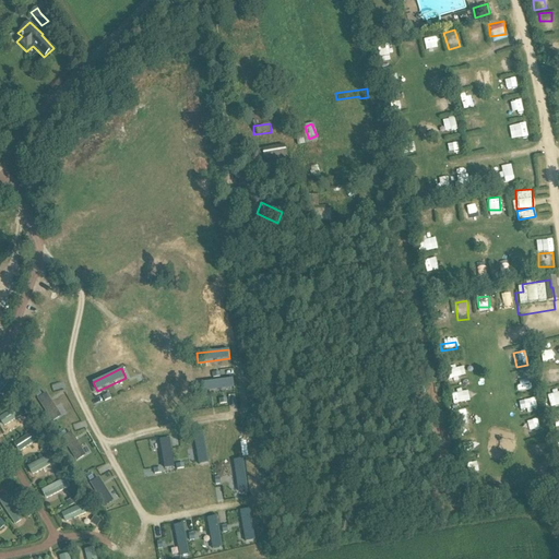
[(555,370),(543,370),(543,383),(556,383),(555,370)]
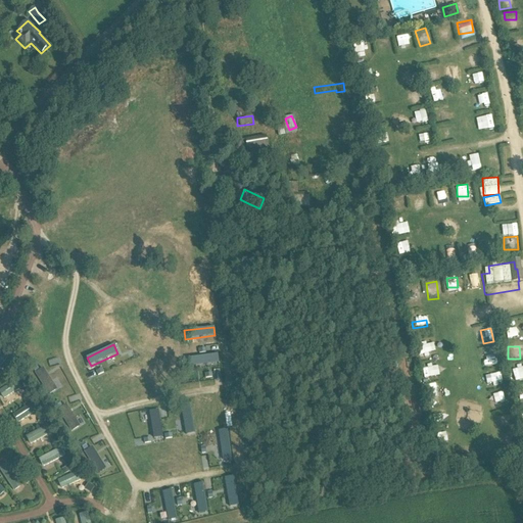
[(0,367),(8,357),(1,350),(0,351),(0,367)]
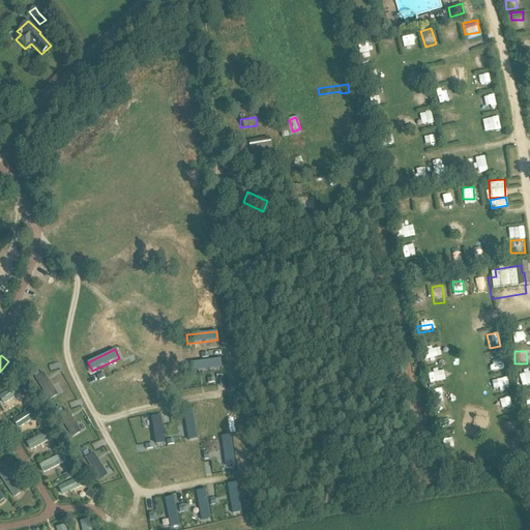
[(219,359),(190,363),(192,372),(221,369),(219,359)]
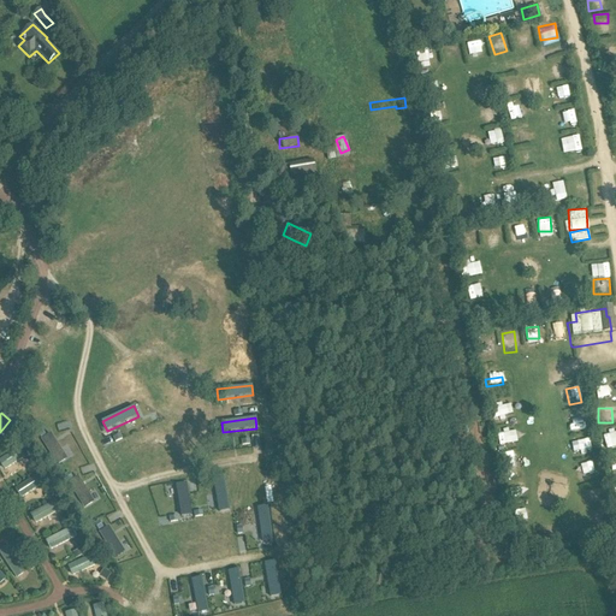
[(42,437),(58,462),(67,456),(51,431),(42,437)]
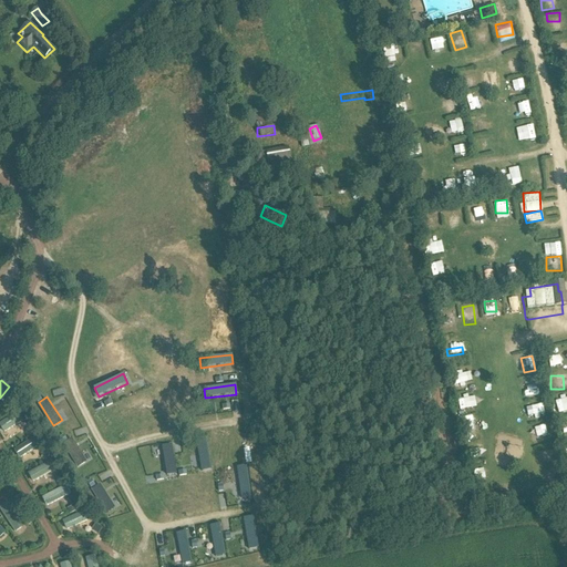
[(531,419),(542,418),(540,404),(529,405),(531,419)]
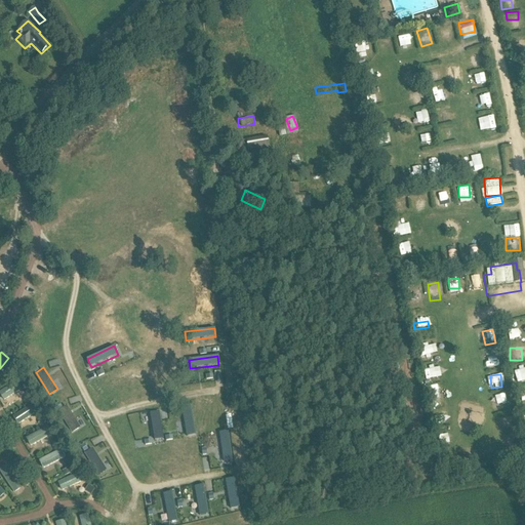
[(0,395),(4,401),(24,389),(18,380),(0,392),(0,395)]
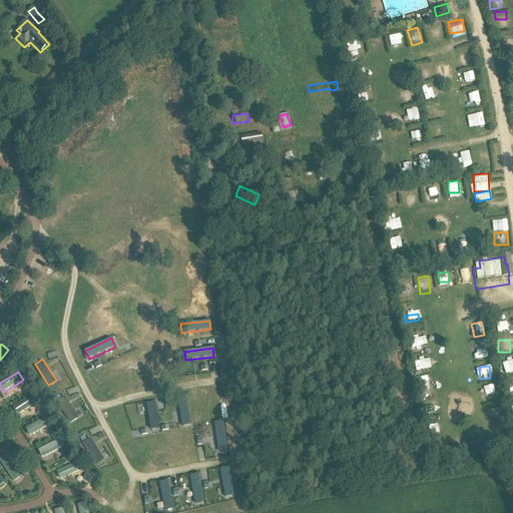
[(433,381),(423,382),(423,392),(434,391),(433,381)]
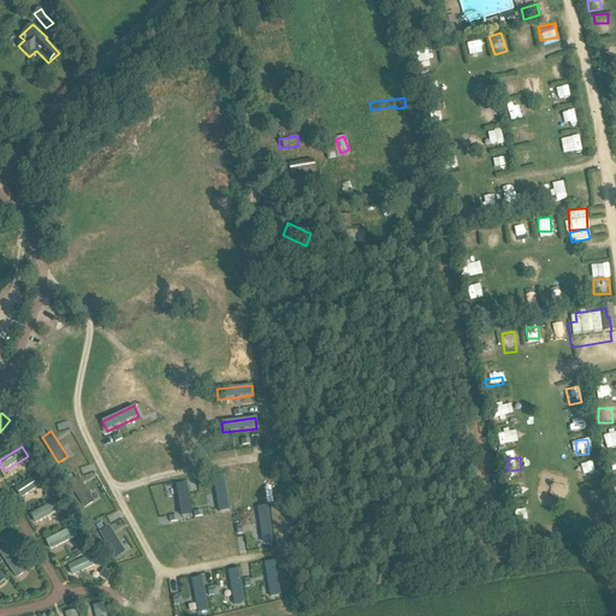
[(70,478),(87,505),(95,499),(78,472),(70,478)]
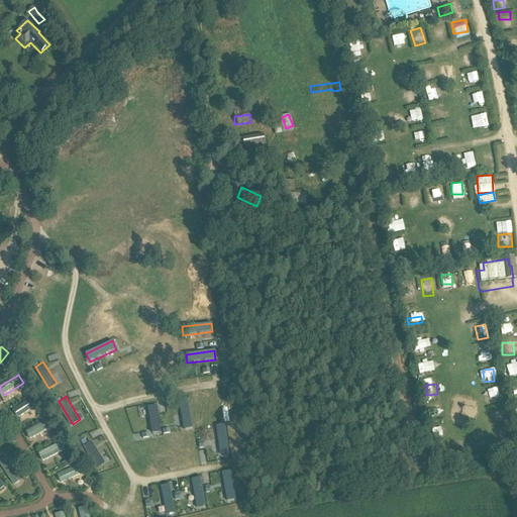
[(17,419),(38,405),(33,397),(12,411),(17,419)]
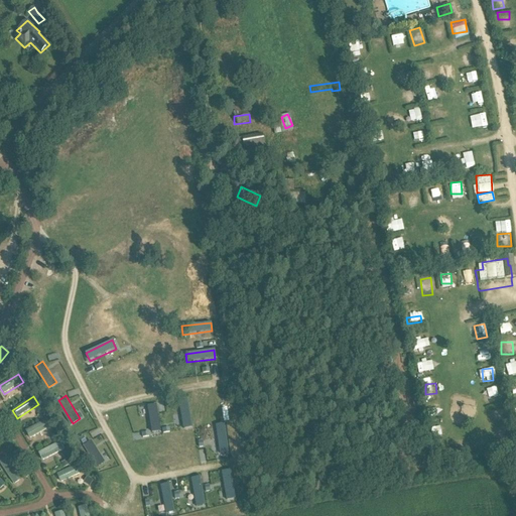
[(187,401),(179,403),(183,429),(192,427),(187,401)]
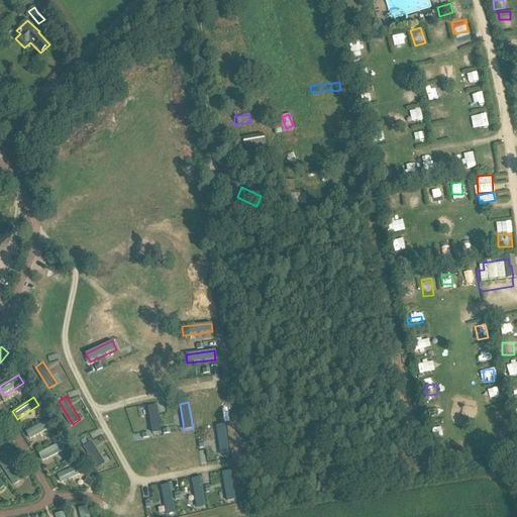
[(157,406),(147,407),(152,433),(162,432),(157,406)]
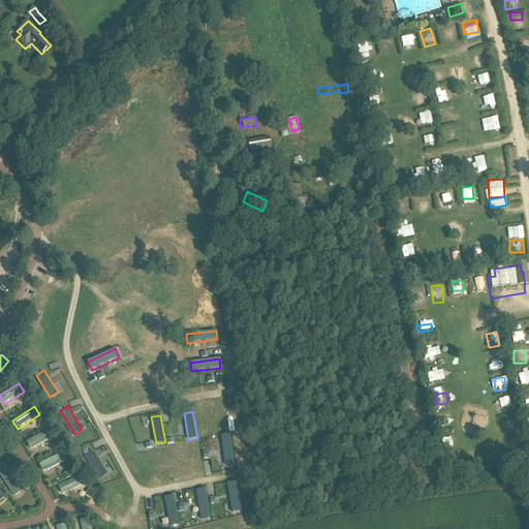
[(26,440),(30,448),(52,437),(48,430),(47,428),(26,440)]
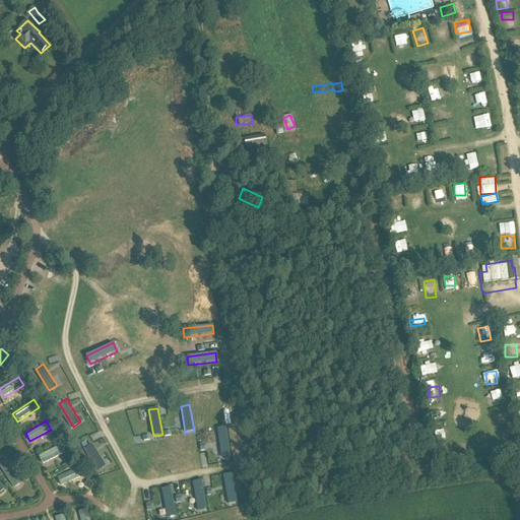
[(226,428),(217,429),(221,457),(231,456),(226,428)]
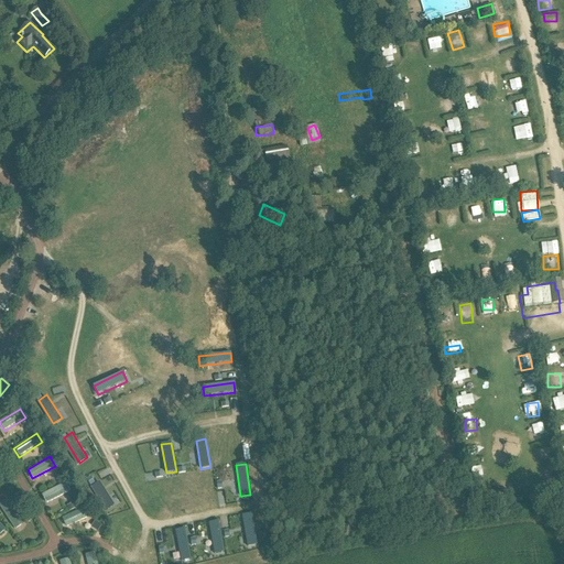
[(91,484),(107,510),(117,505),(101,478),(91,484)]
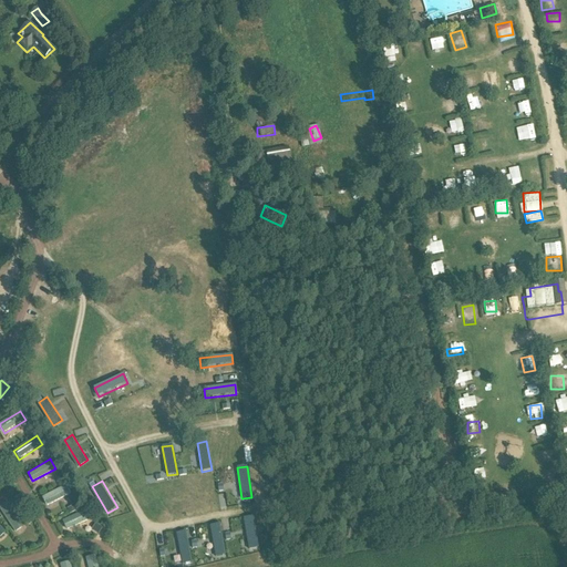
[(71,494),(66,485),(42,498),(47,506),(71,494)]
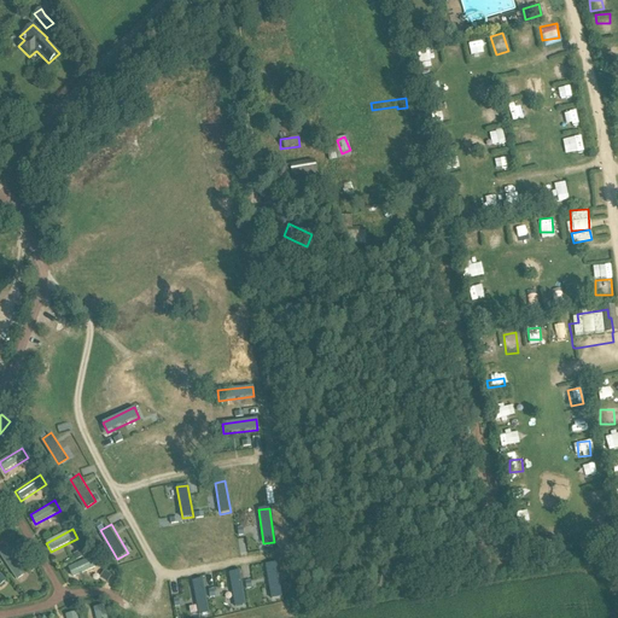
[(7,548),(0,553),(0,555),(16,581),(25,575),(7,548)]
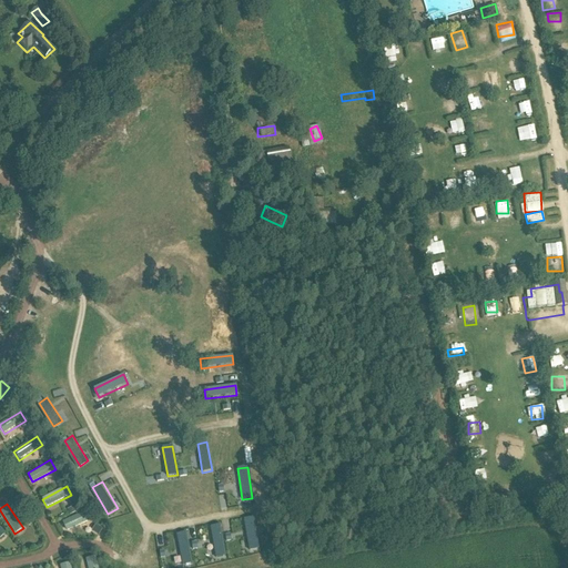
[(92,519),(88,510),(62,523),(67,531),(92,519)]
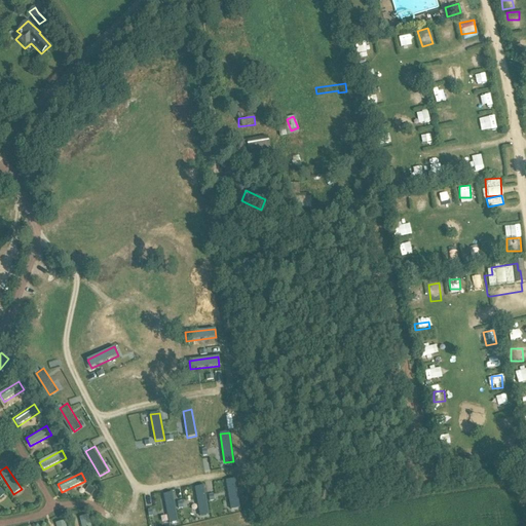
[(235,479),(226,481),(231,510),(240,508),(235,479)]
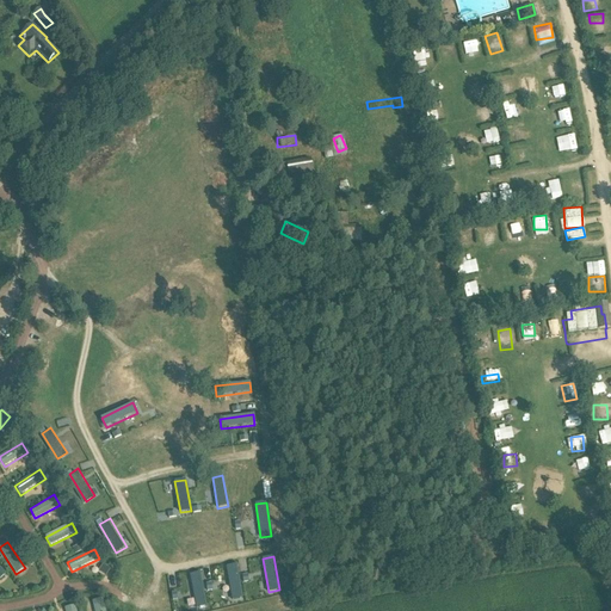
[(236,565),(227,567),(232,600),(242,598),(236,565)]
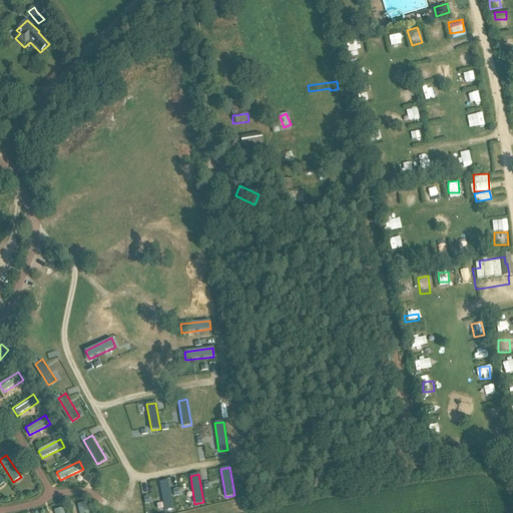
[(168,481),(160,483),(165,511),(174,509),(168,481)]
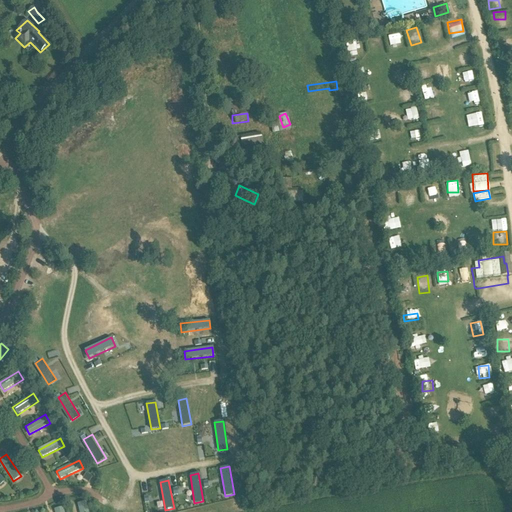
[(88,511),(86,502),(78,504),(79,511),(88,511)]
